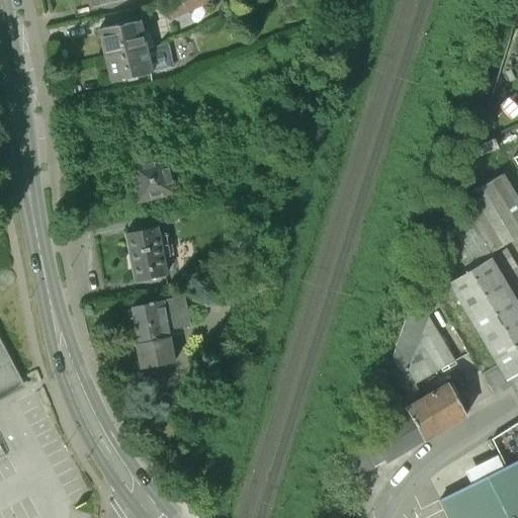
[(127,3),(126,0),(89,0),(92,11),(127,3)]
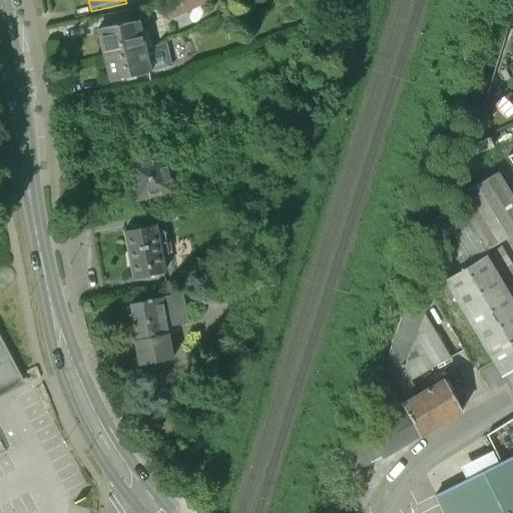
[(203,0),(160,0),(159,1),(168,19),(204,2),(203,0)]
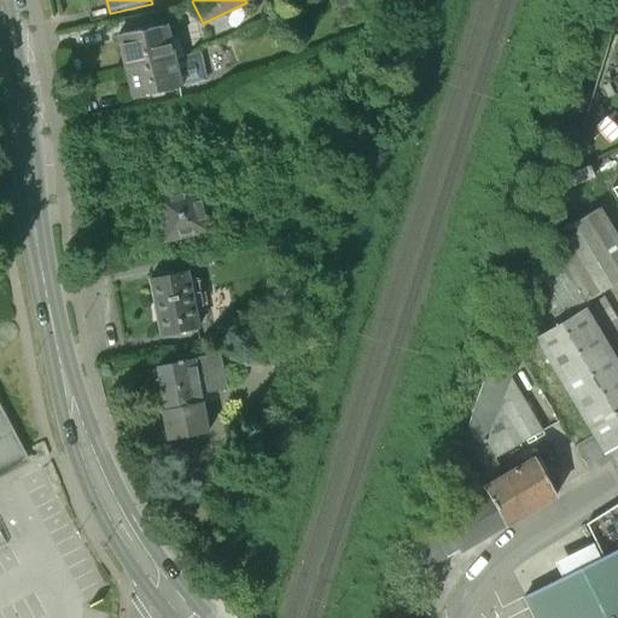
[(176,23),(120,34),(126,68),(175,58),(172,39),(180,38),(176,23)]
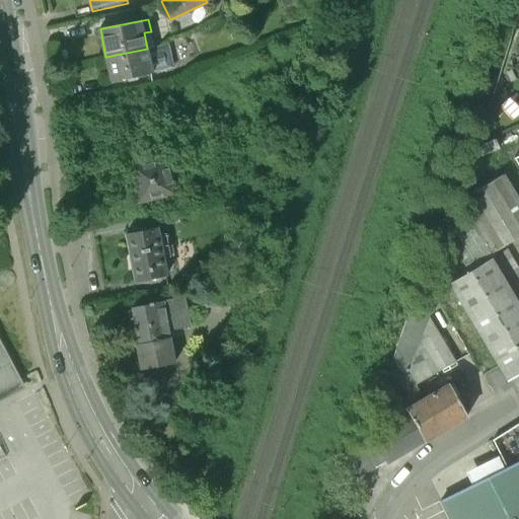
[(147,49),(105,57),(110,81),(167,70),(172,61),(171,52),(162,46),(147,49)]
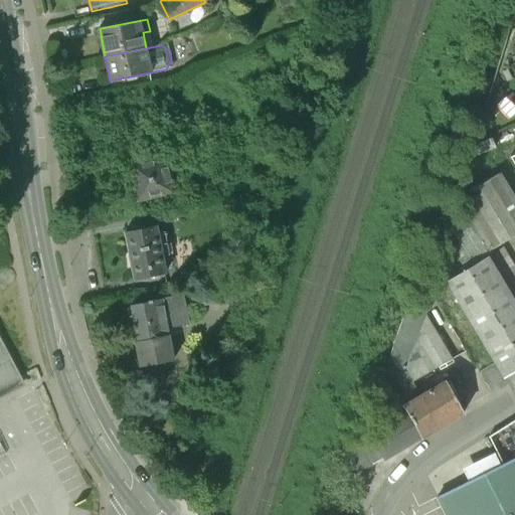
[(172,155),(152,160),(150,153),(139,155),(141,163),(132,165),(141,199),(147,198),(148,203),(170,197),(165,177),(176,174),(172,155)]
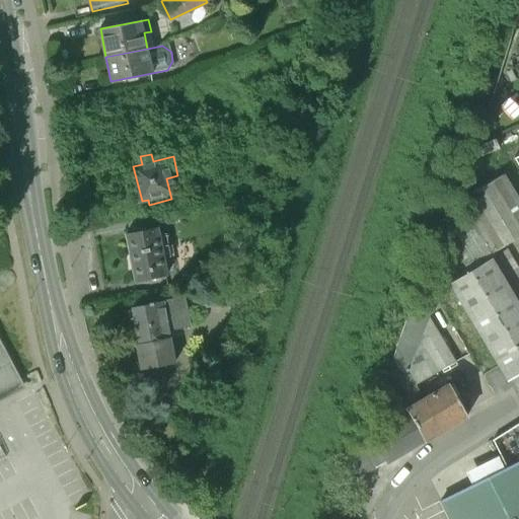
[(518,201),(503,174),(462,199),(475,221),(495,252),(518,237),(518,201)]
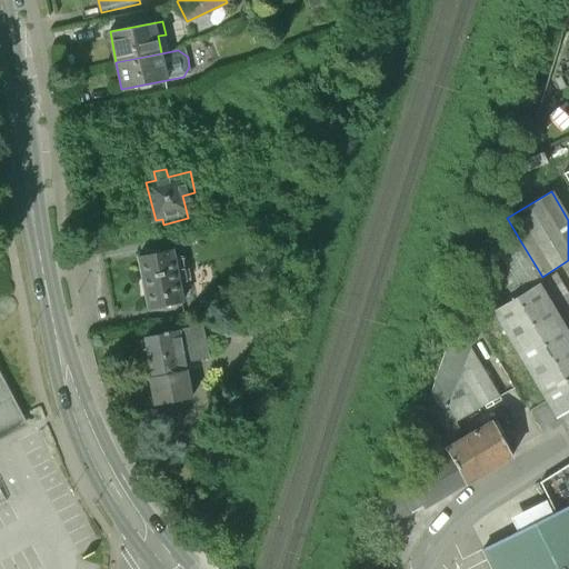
[(542,277),(521,242),(495,258),(518,297),(539,283),(545,280),(542,277)]
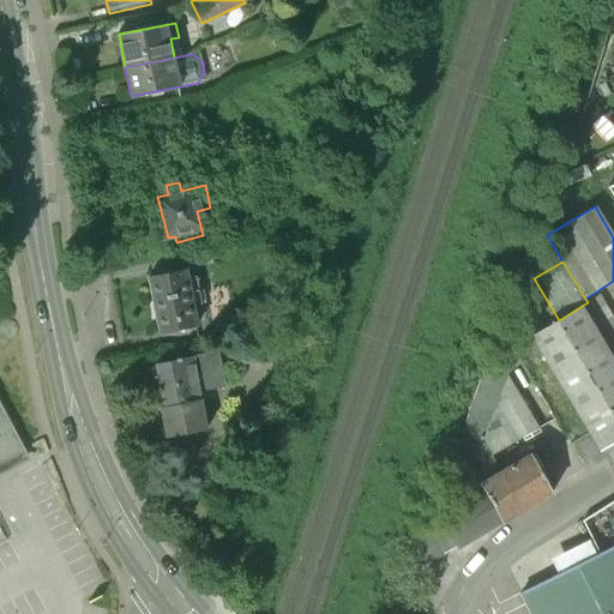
[(185,272),(157,277),(167,336),(194,331),(185,272)]
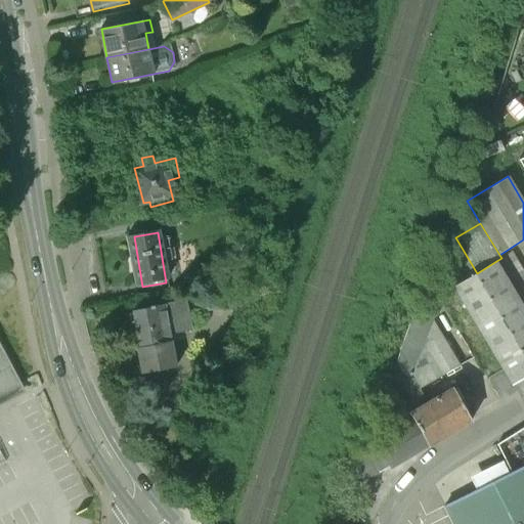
[(523,304),(523,271),(512,252),(501,258),(496,261),(523,305),(523,304)]
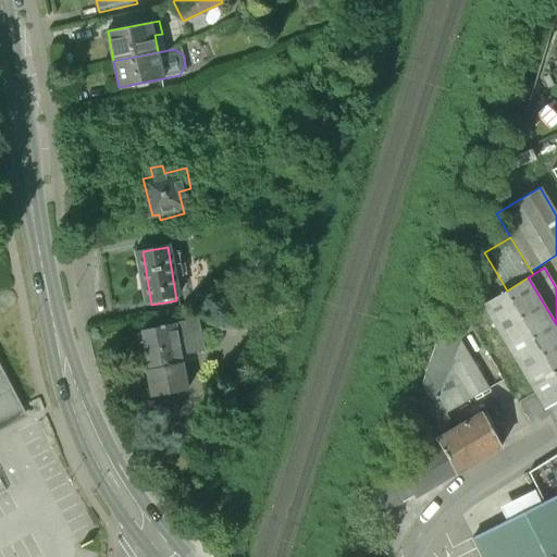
[(556,325),(556,324),(528,277),(507,291),(483,305),(545,408),(556,400),(556,325)]
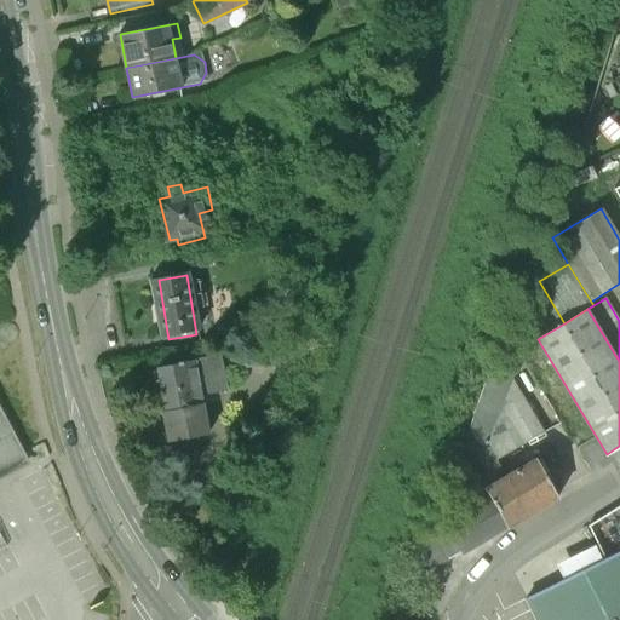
[(275,329),(244,337),(245,367),(282,366),(288,342),(287,329),(275,329)]
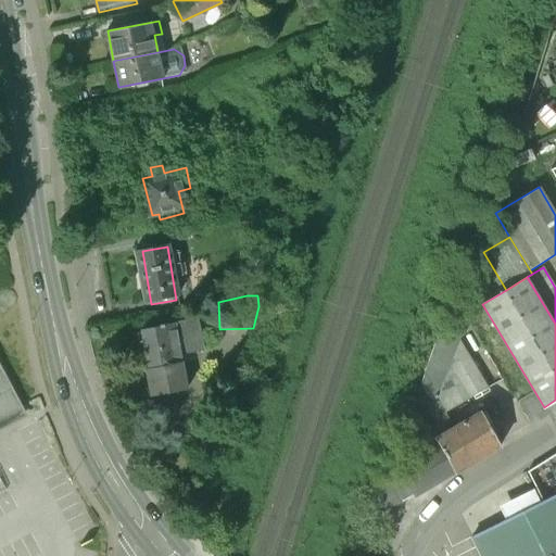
[(446,310),(419,403),(404,436),(413,449),(414,447),(419,456),(402,467),(405,471),(396,480),(408,500),(455,471),(436,439),(454,428),(445,413),(488,388),(459,340),(462,336),(446,310)]
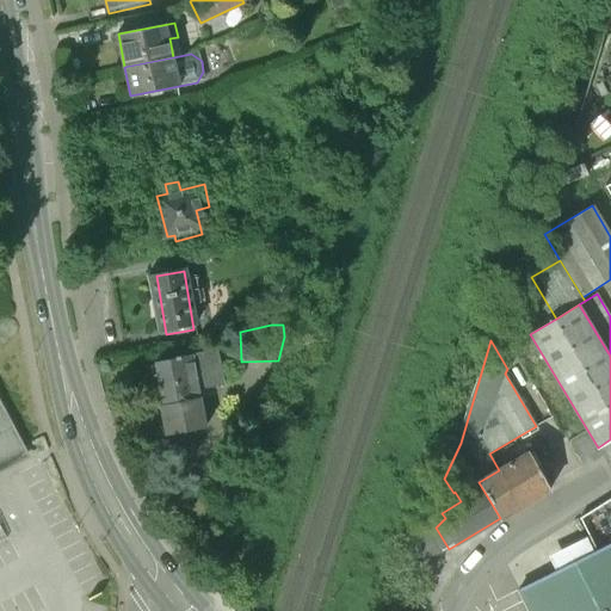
[(216,350),(158,362),(165,402),(161,402),(167,432),(208,424),(198,375),(221,370),(216,350)]
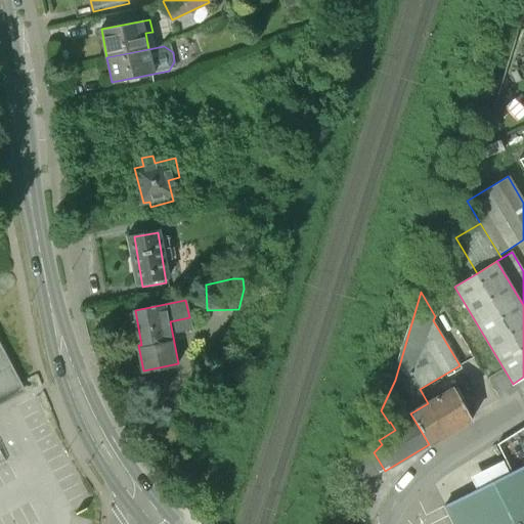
[(0,405),(27,391),(0,342),(0,405)]
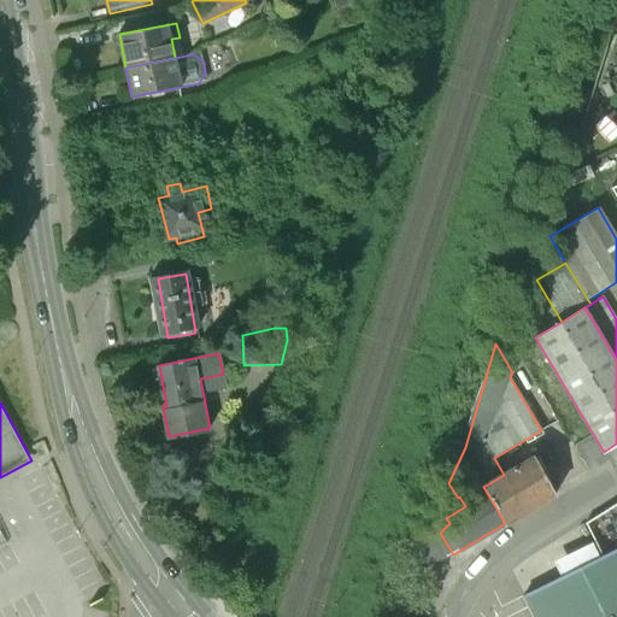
[(556,493),(535,457),(504,475),(483,487),(505,523),(556,493)]
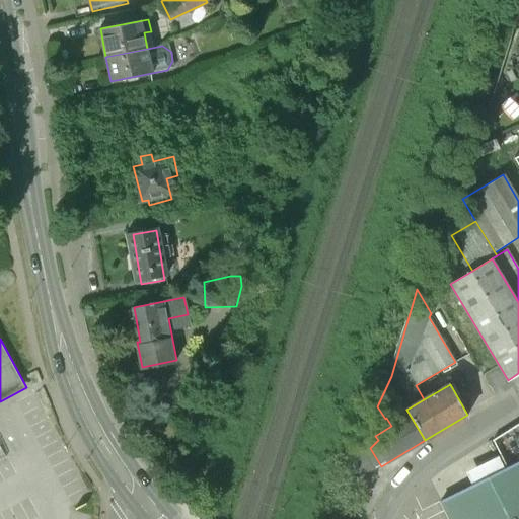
[(518,423),(492,440),(493,441),(493,440),(507,467),(518,461),(518,423)]
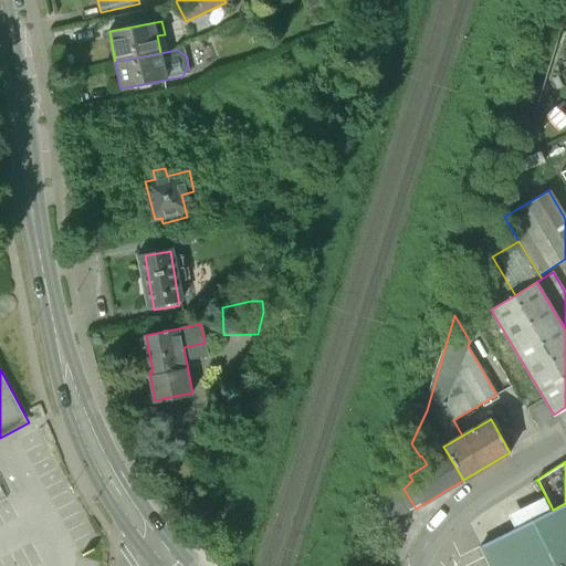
[(491,565),(565,565),(565,503),(553,510),(536,519),(502,535),(481,546),(489,562),(491,565)]
